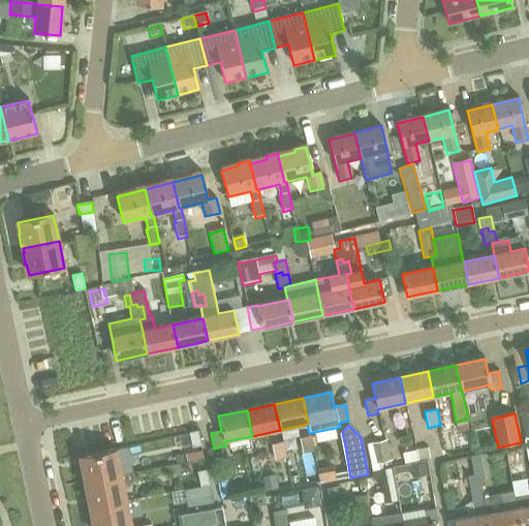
[(194,430),(186,432),(189,447),(198,445),(194,430)]
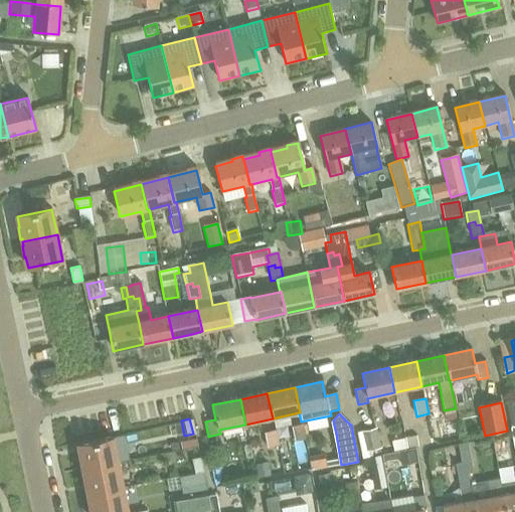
[(295,443),(307,441),(303,424),(292,428),(295,443)]
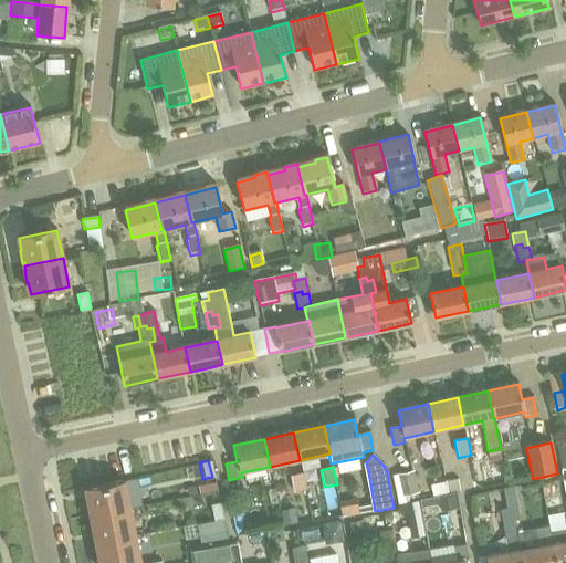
[(402,498),(420,493),(415,471),(397,476),(402,498)]
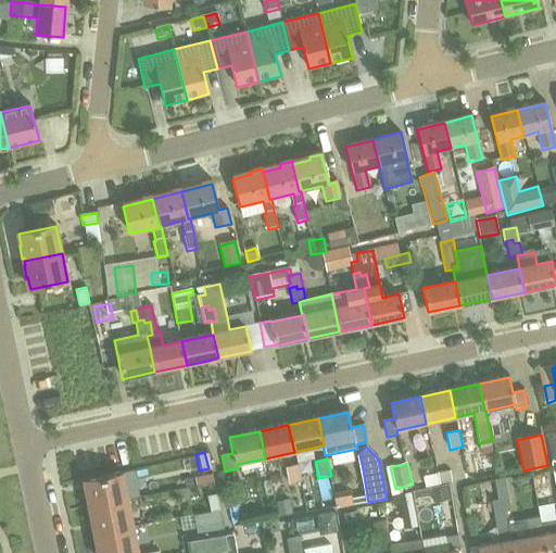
[(288,485),(289,485),(301,481),(298,465),(285,467),(288,485)]
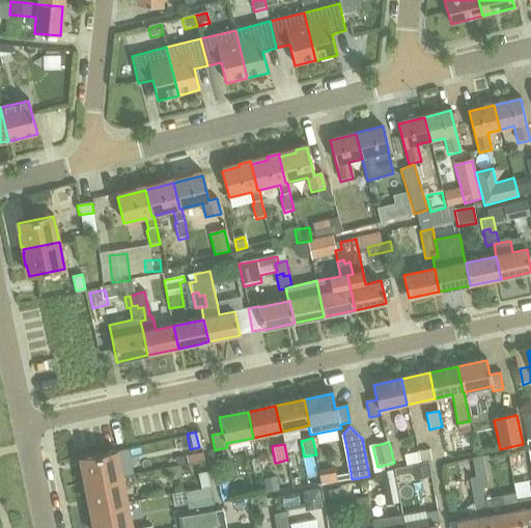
[(85,483),(120,477),(114,450),(80,457),(85,483)]
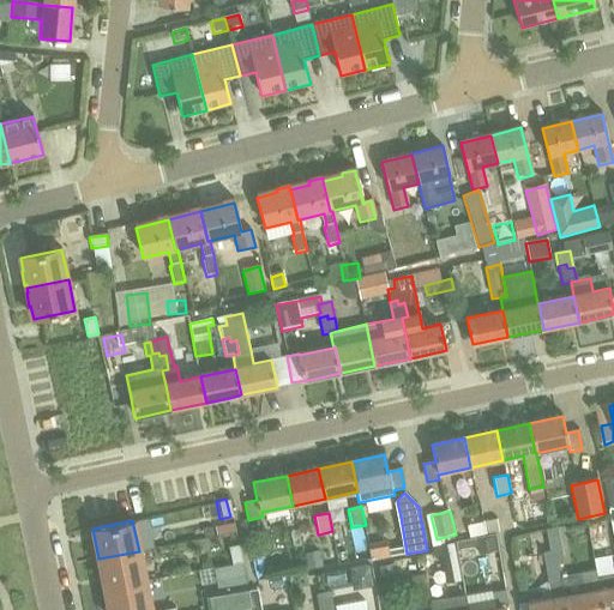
[(497,523),(479,524),(480,541),(498,539),(497,523)]
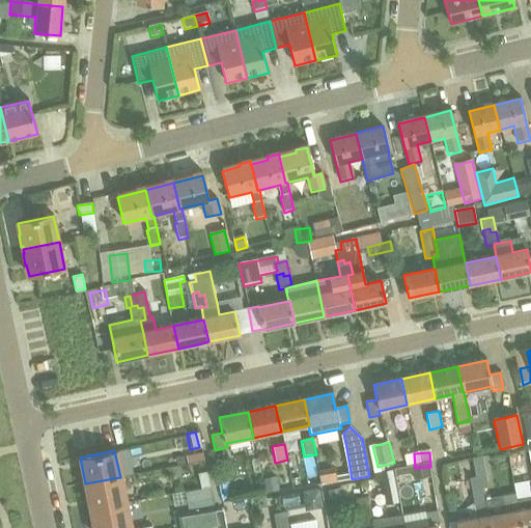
[(470,479),(471,492),(478,491),(479,494),(483,493),(481,478),(482,477),(480,464),(473,465),(475,478),(470,479)]
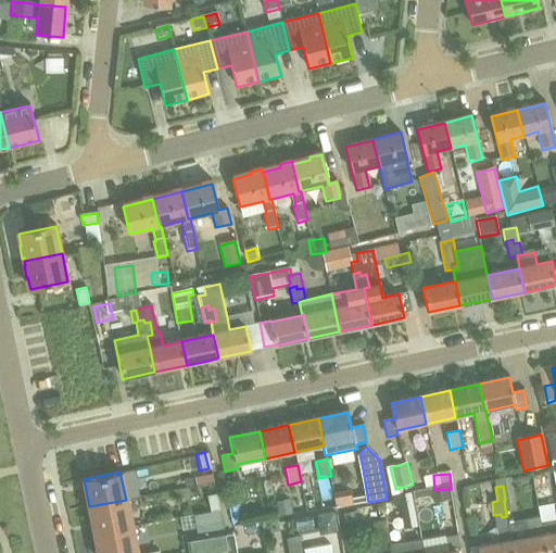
[(432,492),(432,498),(433,503),(451,501),(449,490),(432,492)]
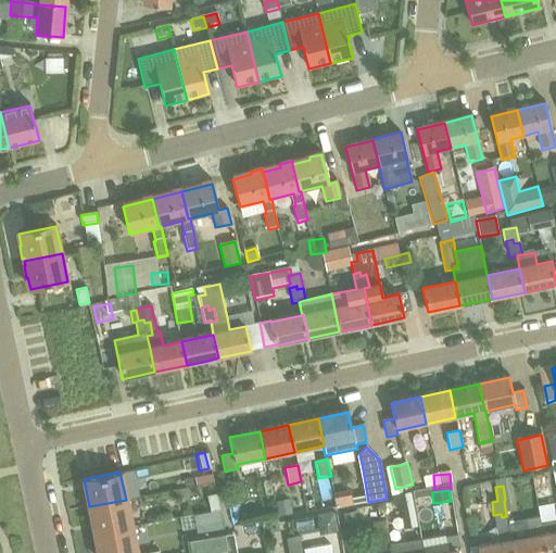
[(225,507),(222,492),(212,494),(215,510),(225,507)]
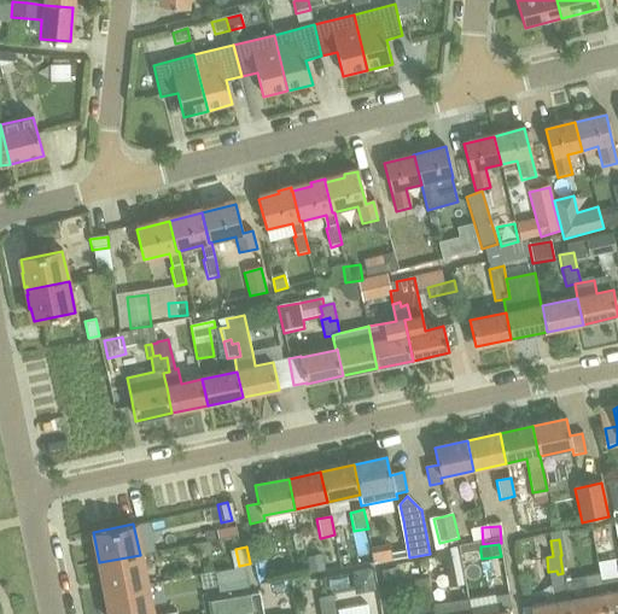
[(382,551),(385,566),(404,561),(401,547),(382,551)]
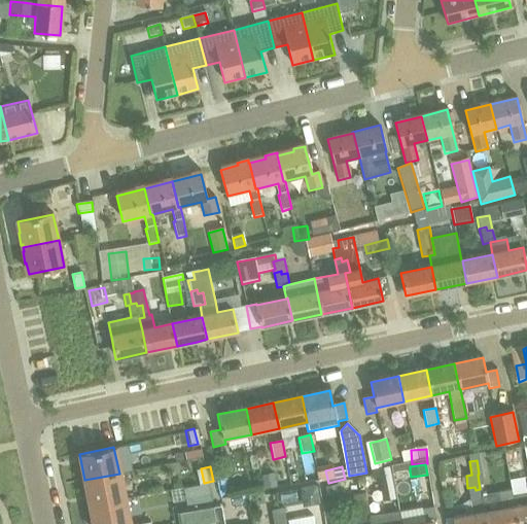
[(90,505),(125,498),(119,474),(84,480),(90,505)]
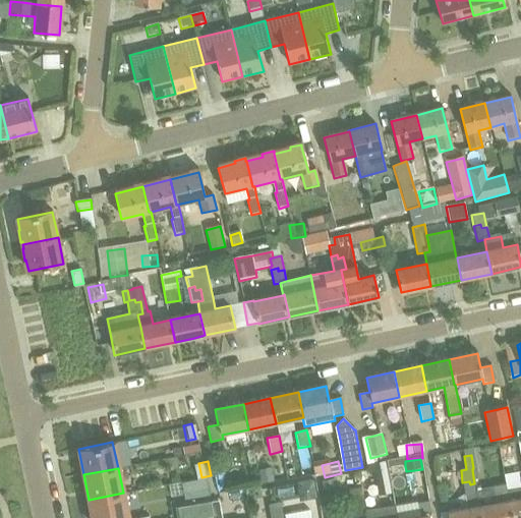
[(262,484),(274,482),(274,480),(271,469),(271,468),(258,471),(262,484)]
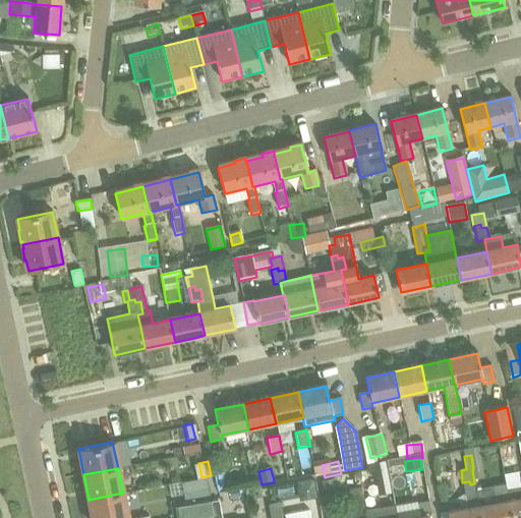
[(390,494),(386,471),(374,474),(379,497),(390,494)]
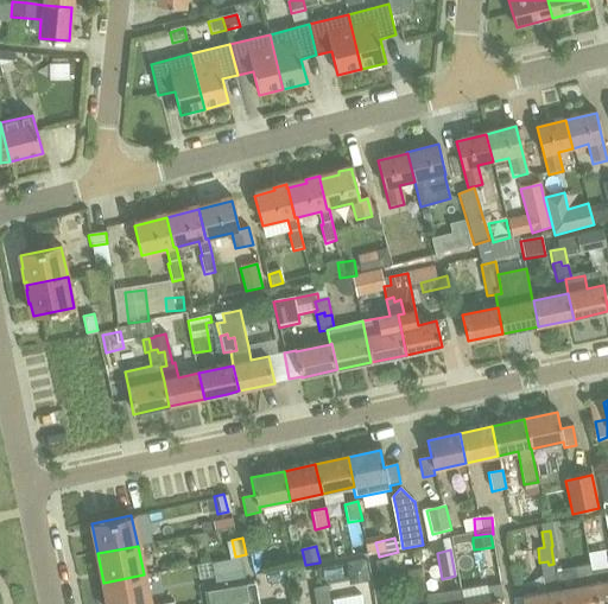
[(215,578),(216,584),(245,578),(241,558),(230,560),(211,564),(215,578)]
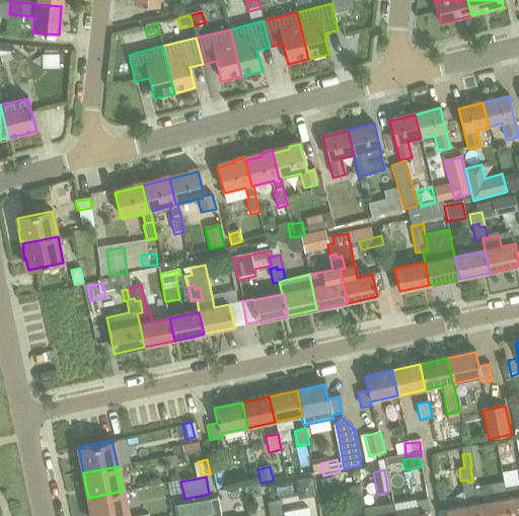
[(325,504),(338,502),(332,477),(320,480),(325,504)]
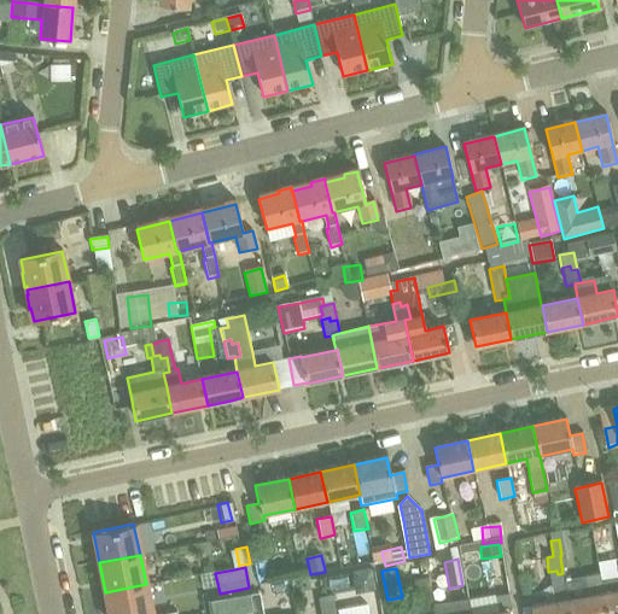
[(617,613),(617,568),(616,569),(617,577),(601,579),(607,613),(617,613)]
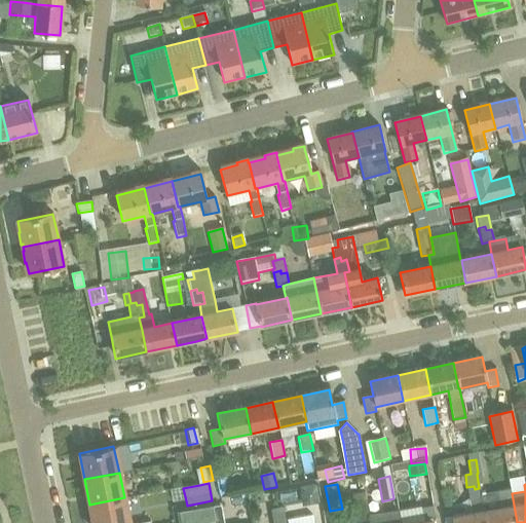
[(484,512),(479,488),(475,489),(474,486),(466,487),(472,514),(453,518),(454,522),(486,522),(484,512)]
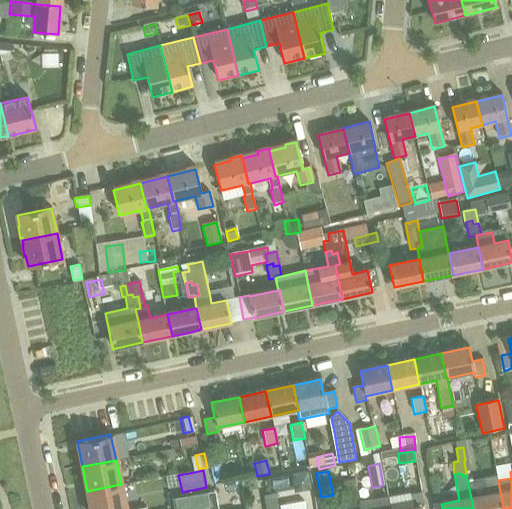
[(503,508),(498,480),(498,481),(497,475),(484,478),(487,495),(471,498),(473,508),(503,508)]
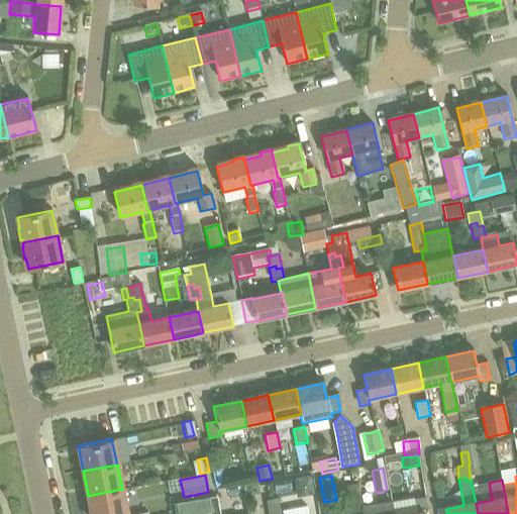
[(355,500),(362,499),(358,484),(346,487),(348,498),(354,497),(355,500)]
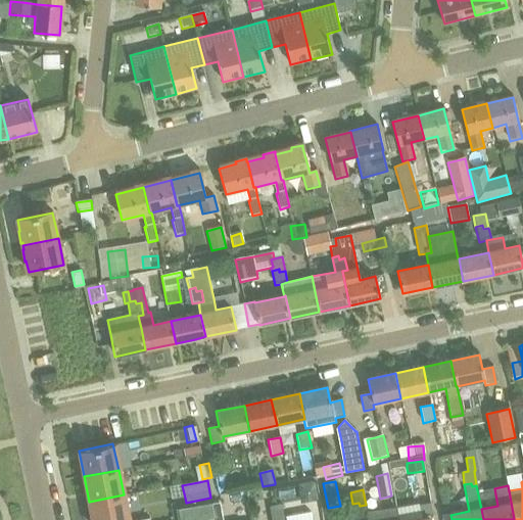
[(129,519),(124,494),(89,502),(92,519),(129,519)]
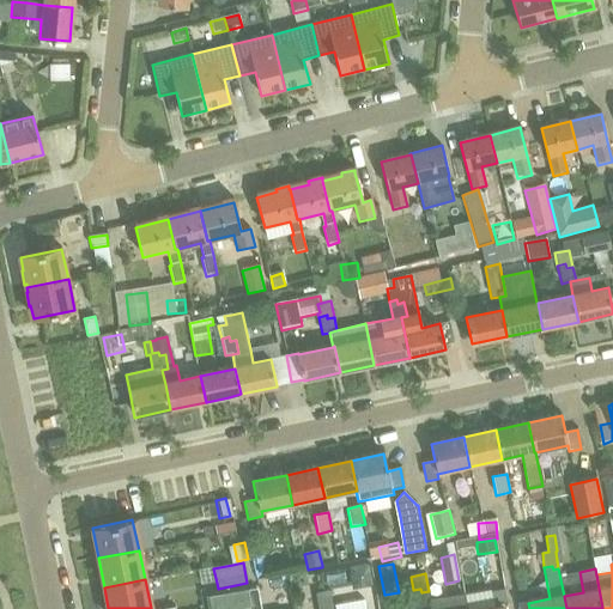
[(431,602),(429,591),(422,592),(420,589),(413,590),(417,608),(429,606),(429,602),(431,602)]
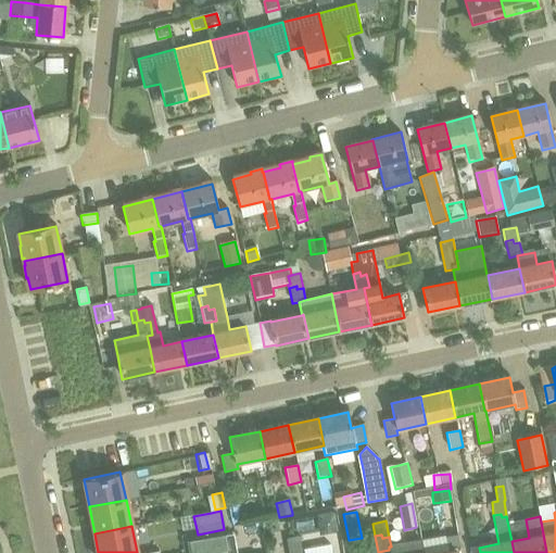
[(226,552),(228,551),(225,536),(187,542),(189,552),(226,552)]
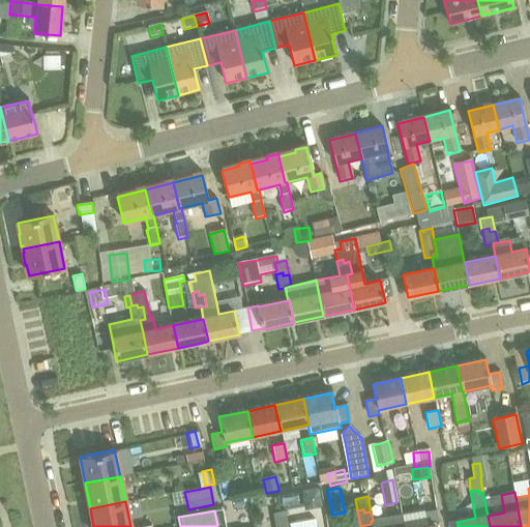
[(435,526),(435,525),(439,525),(437,510),(424,513),(427,526),(435,526)]
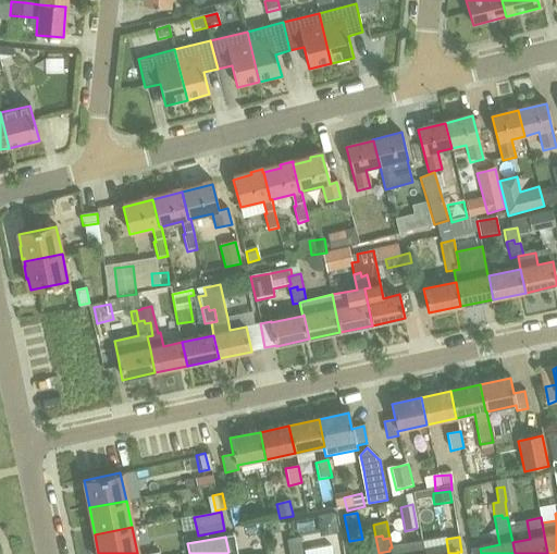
[(302,553),(300,538),(286,541),(288,553),(295,552),(295,553),(302,553)]
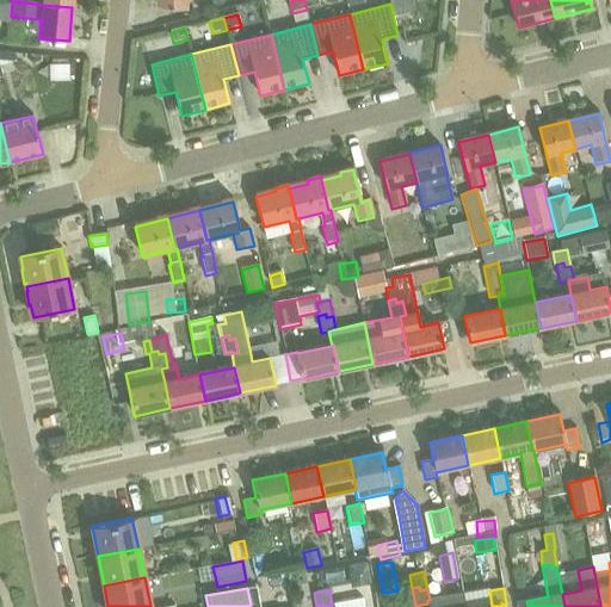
[(430,600),(427,600),(427,604),(427,606),(466,606),(463,594),(430,600)]
